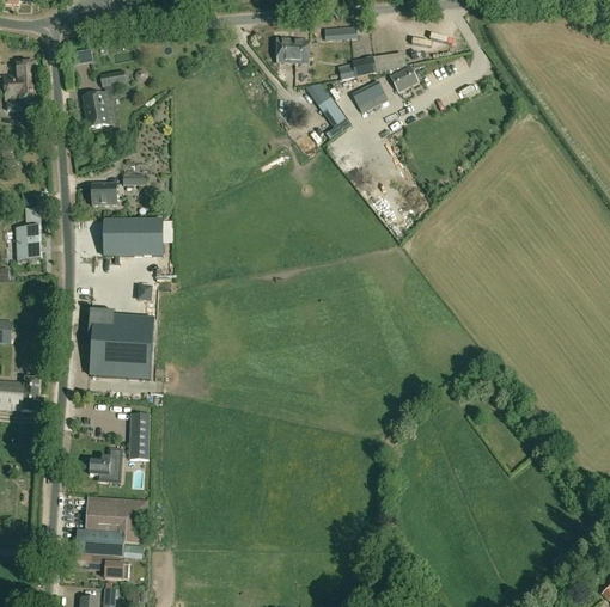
[(341,26),(341,35),(355,34),(355,25),(341,26)]
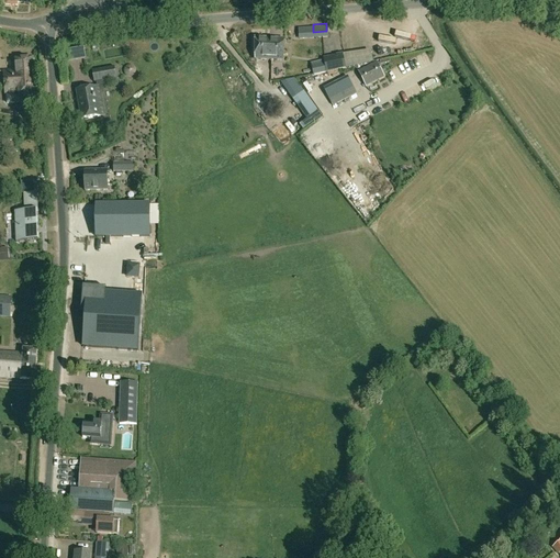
[(252,56),(270,57),(270,54),(269,54),(269,47),(268,47),(269,35),(254,34),(252,56)]
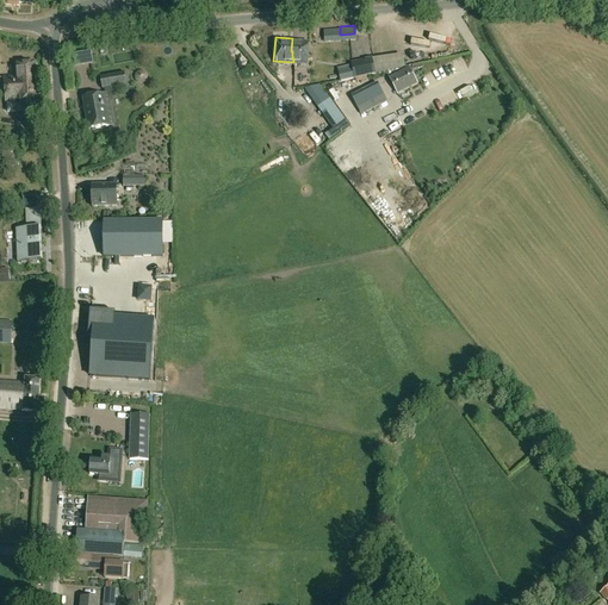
[(308,41),(292,38),(291,51),(292,51),(292,58),(293,58),(293,62),(306,63),(308,41)]
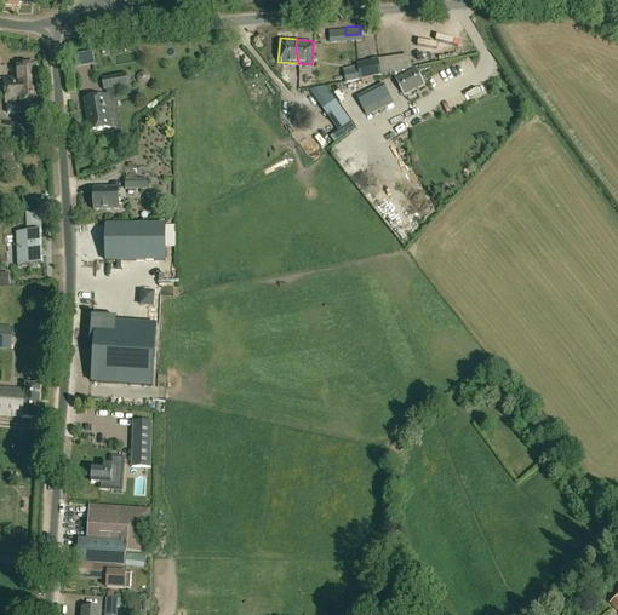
[(83,49),(85,62),(93,59),(91,47),(83,49)]
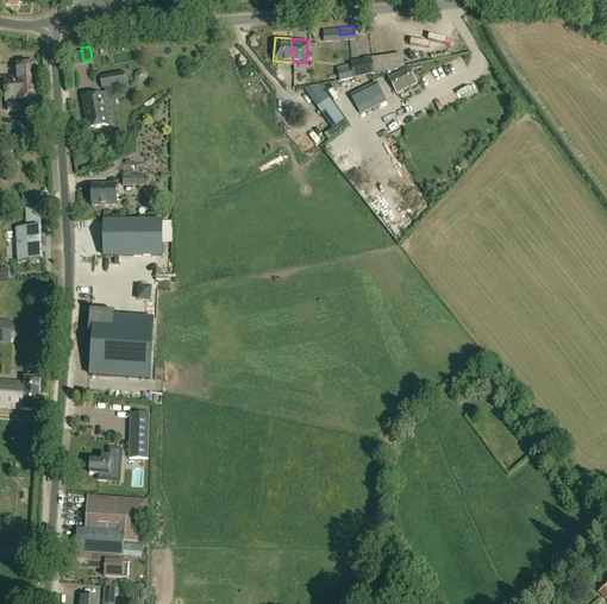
[(350,62),(336,64),(338,77),(374,70),(370,55),(349,58),(350,62)]
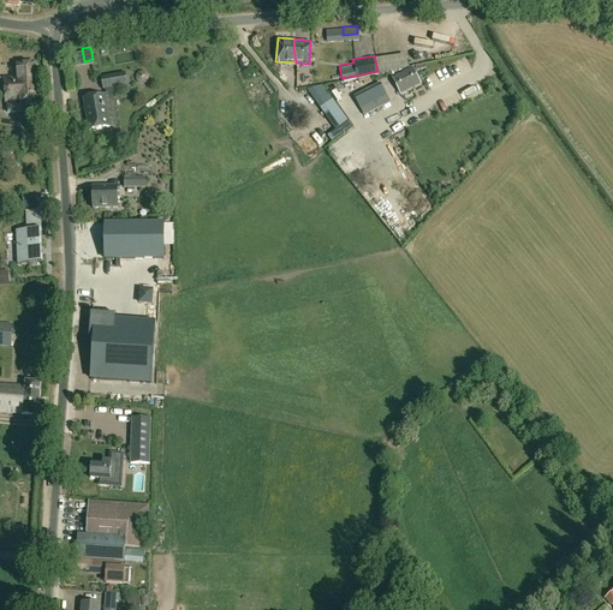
[(17,60),(17,72),(18,73),(4,75),(5,90),(27,89),(27,84),(37,83),(36,60),(17,60)]
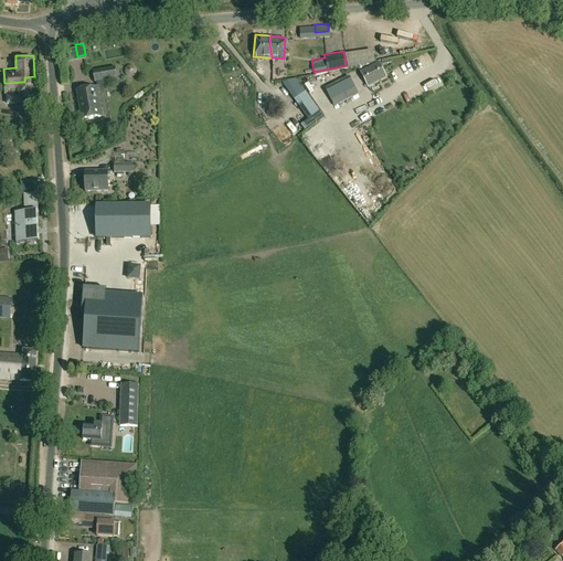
[(385,74),(378,59),(359,67),(367,84),(385,74)]
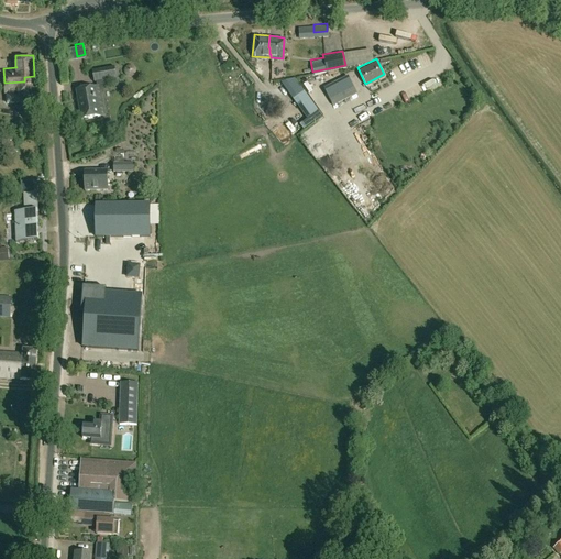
[(94,65),(95,74),(118,72),(116,62),(94,65)]
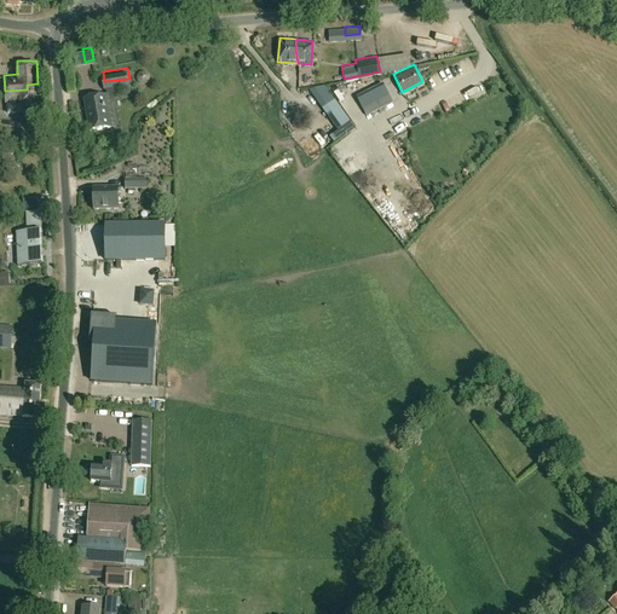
[(144,79),(153,75),(149,68),(140,71),(144,79)]
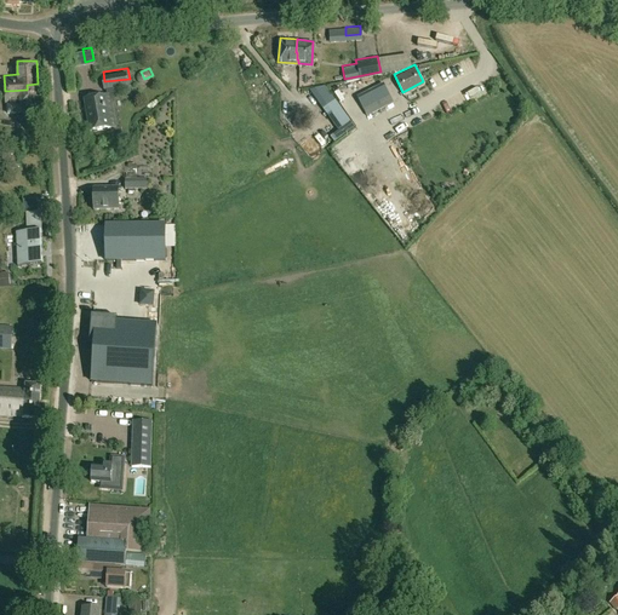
[(388,92),(382,80),(355,93),(362,107),(388,92)]
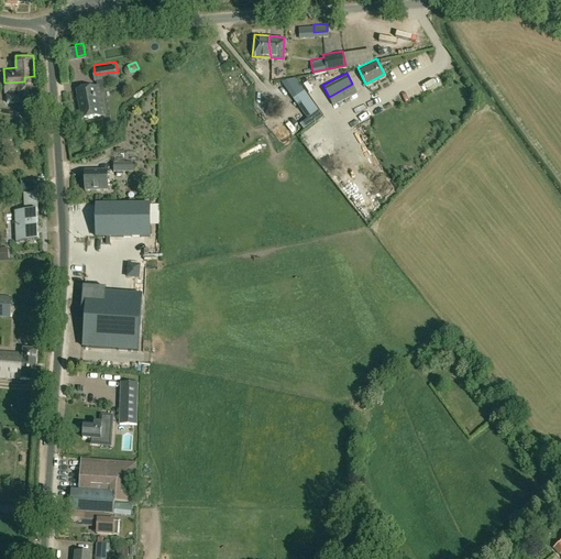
[(4,83),(4,100),(22,99),(21,94),(34,94),(34,76),(24,77),(24,81),(4,83)]
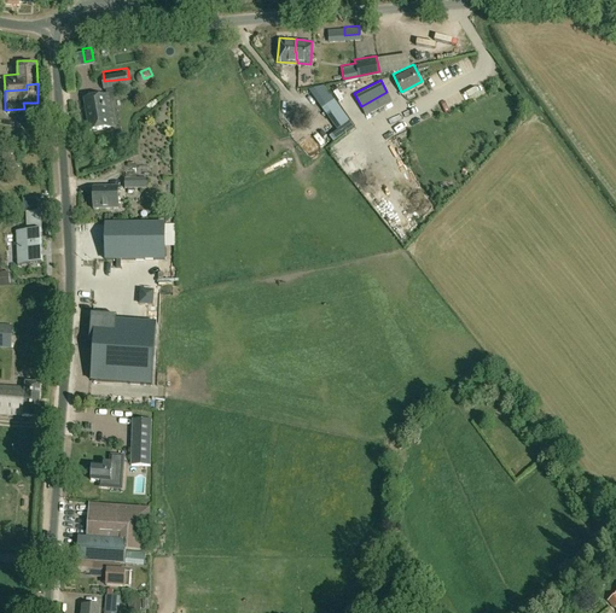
[(82,95),(87,120),(88,128),(114,123),(109,91),(82,95)]
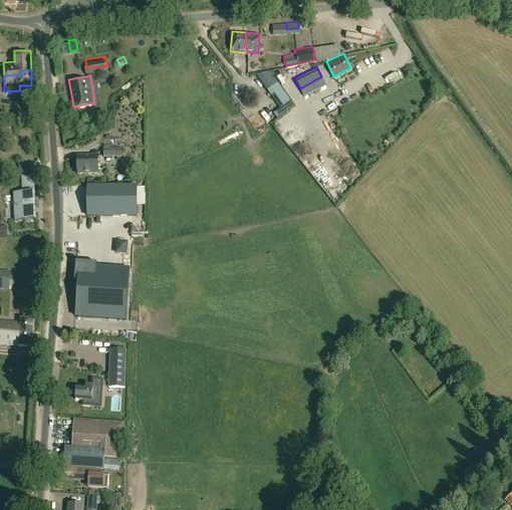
[(327,109),(338,105),(335,95),(323,99),(327,109)]
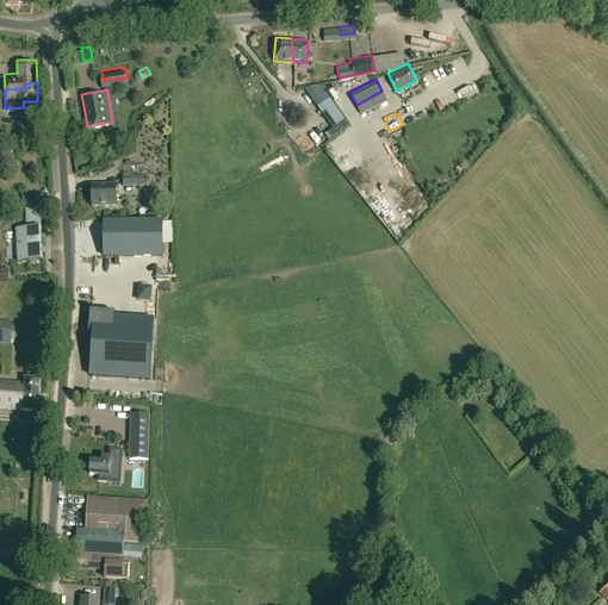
[(347,122),(343,118),(324,132),(328,136),(347,122)]
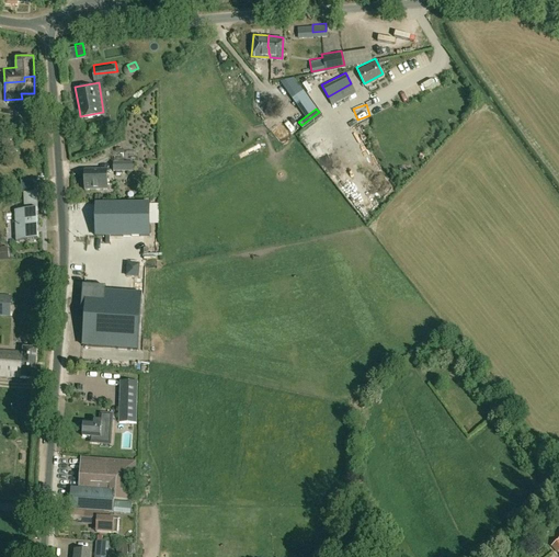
[(351,111),(348,114),(355,124),(358,121),(351,111)]
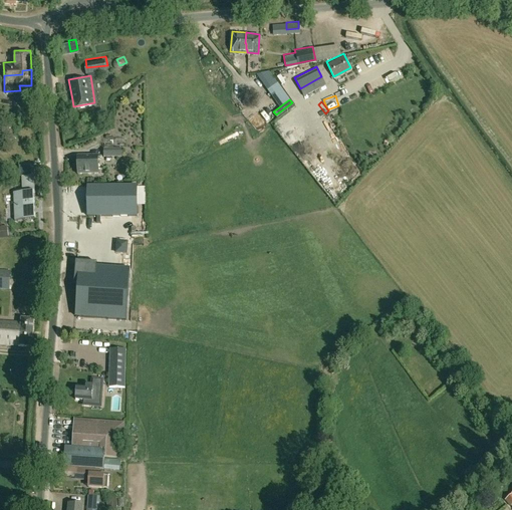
[(228,143),(240,138),(238,132),(226,138),(228,143)]
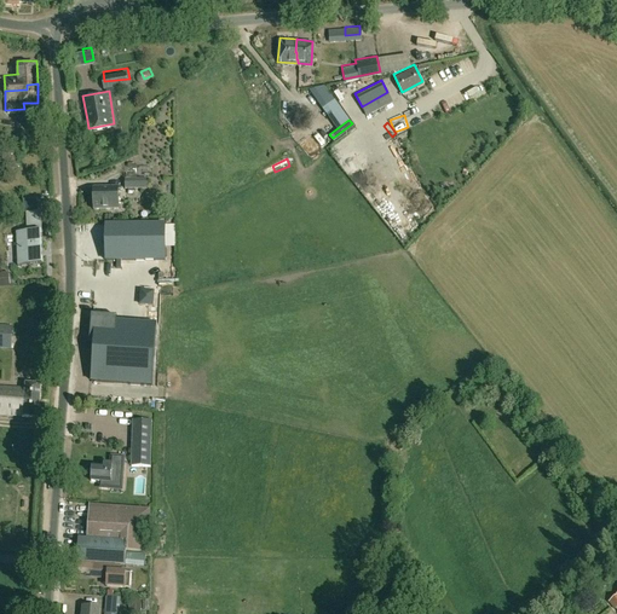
[(144,175),(137,175),(136,175),(134,175),(124,175),(124,185),(126,185),(133,186),(136,186),(136,185),(138,185),(145,185),(144,175)]
